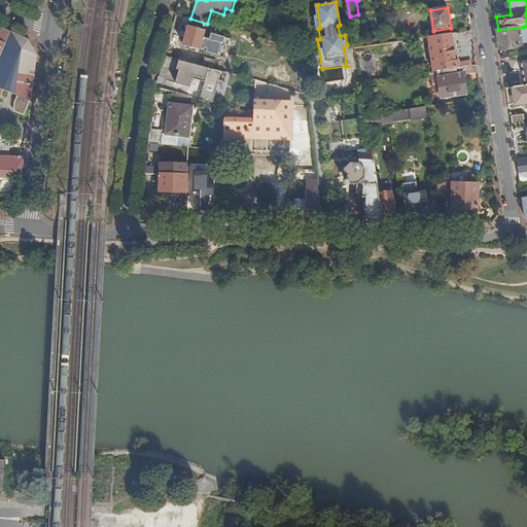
[(215,33),(188,26),(183,45),(207,53),(209,42),(212,43),(215,33)]
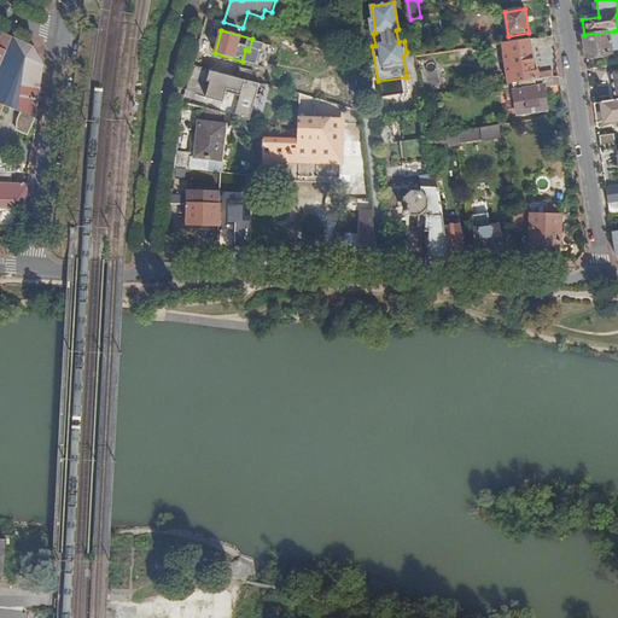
[(613,31),(584,35),(586,48),(593,47),(594,57),(613,53),(612,52),(617,50),(617,34),(613,34),(613,31)]
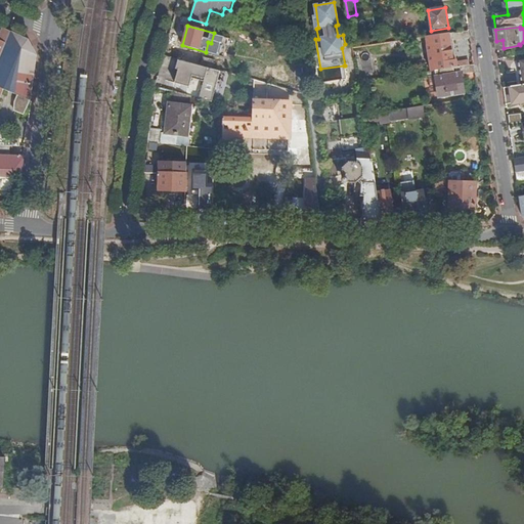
[(0,57),(11,33),(4,29),(0,38),(0,57)]
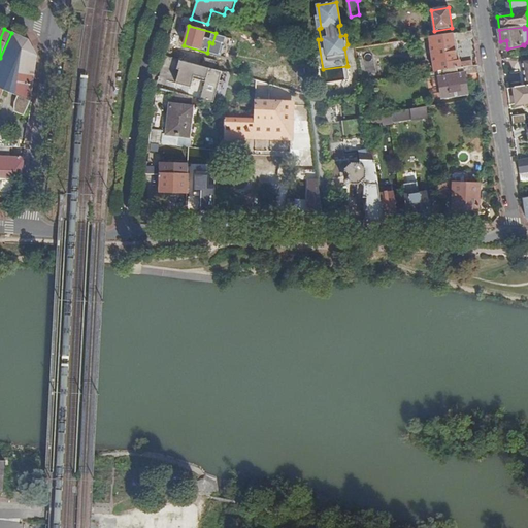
[(473,39),(473,31),(456,34),(457,42),(473,39)]
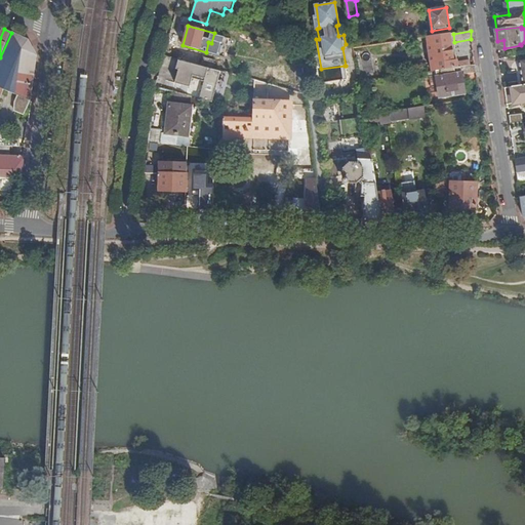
[(0,147),(21,148),(21,137),(0,131),(0,108),(2,105),(0,103),(0,97),(4,90),(17,95),(15,103),(14,111),(24,115),(30,101),(31,101),(37,56),(30,41),(29,40),(11,33),(0,57),(0,147)]
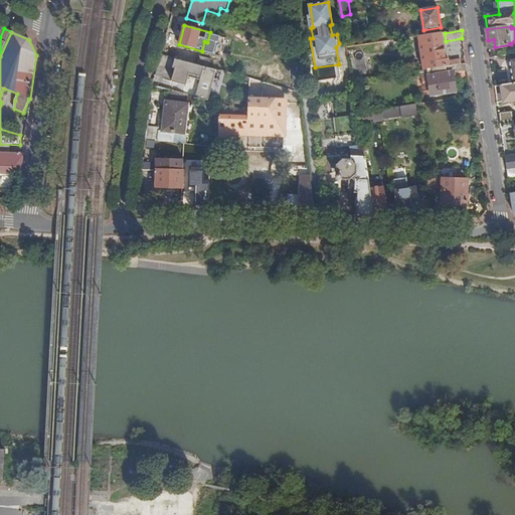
[(446,60),(442,33),(418,37),(421,53),(424,52),(426,61),(422,61),(423,68),(420,68),(420,70),(450,66),(449,59),(446,60)]
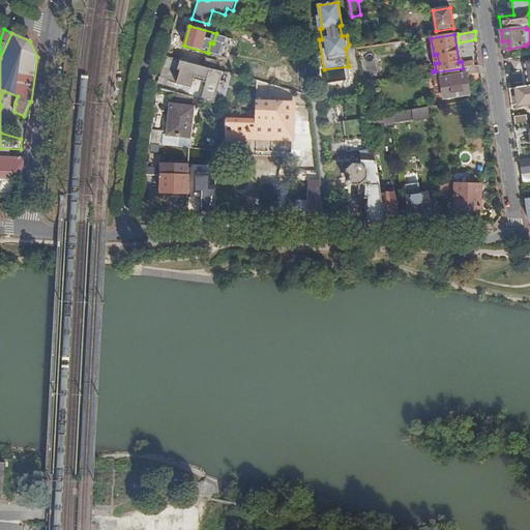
[(234,39),(227,38),(222,56),(229,58),(234,39)]
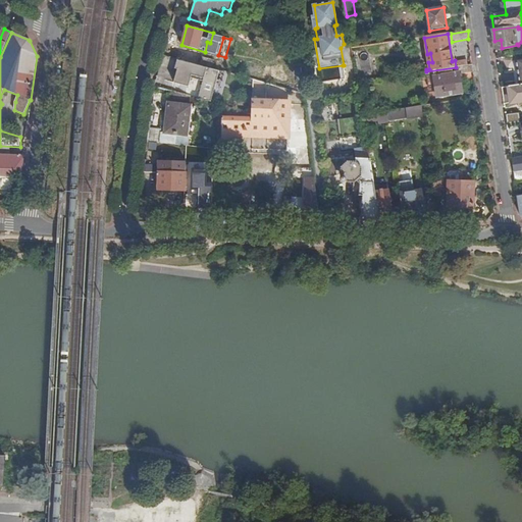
[(181,60),(163,55),(159,67),(157,74),(170,79),(172,71),(177,73),(181,60)]
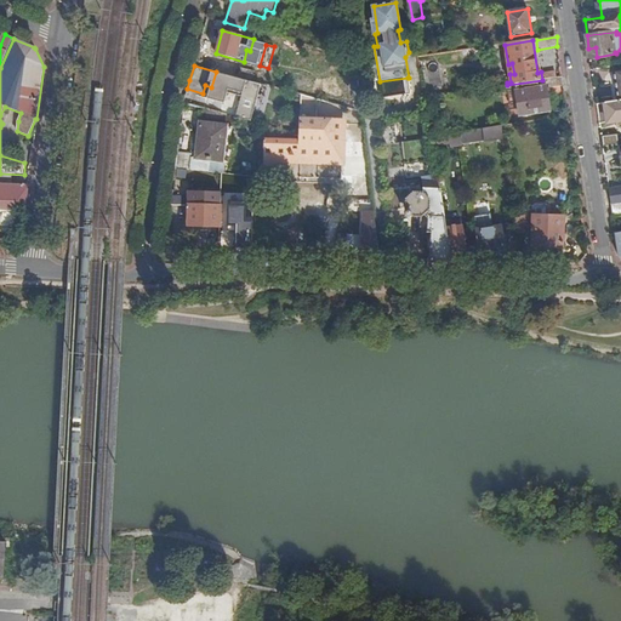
[(245,70),(243,79),(257,84),(260,74),(245,70)]
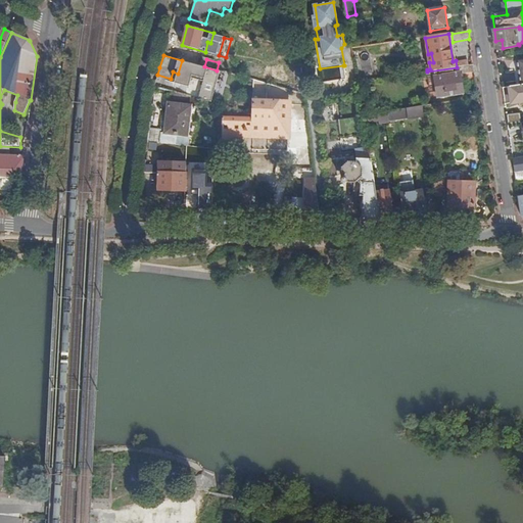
[(189,62),(182,60),(178,74),(185,76),(189,62)]
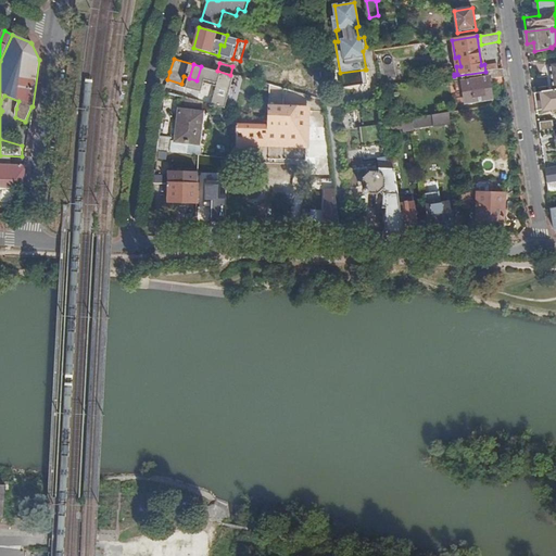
[(504,77),(503,70),(485,72),(454,76),(455,83),(462,81),(466,104),(492,100),(489,79),(504,77)]
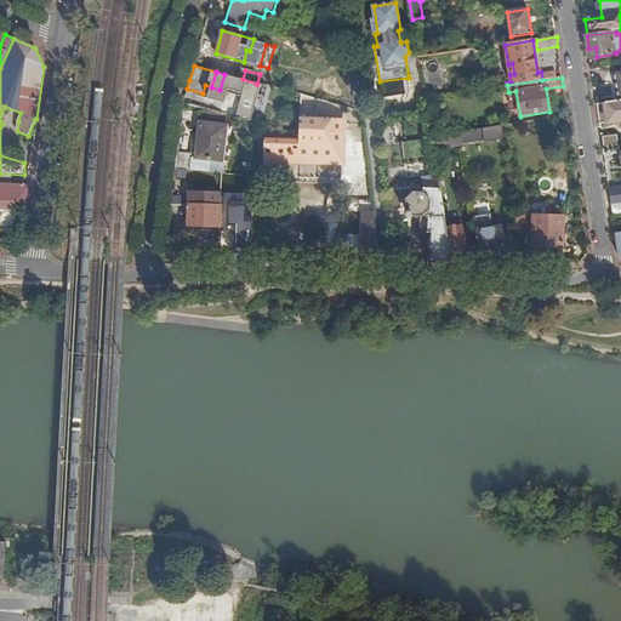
[(289,100),(265,93),(260,117),(283,123),(289,100)]
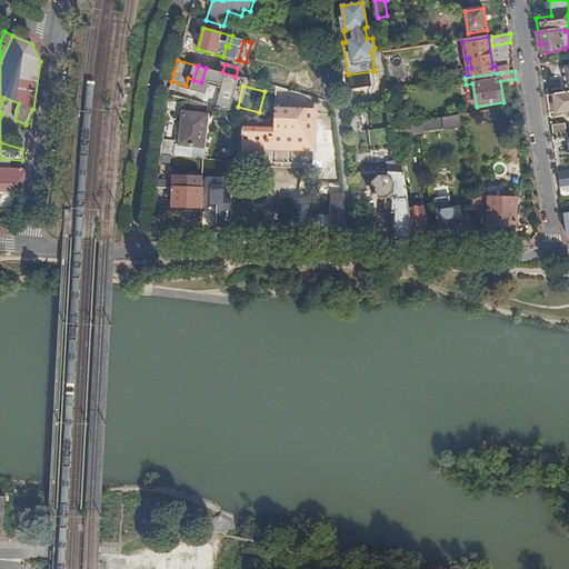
[(299,111),(300,93),(277,88),(276,110),(299,111)]
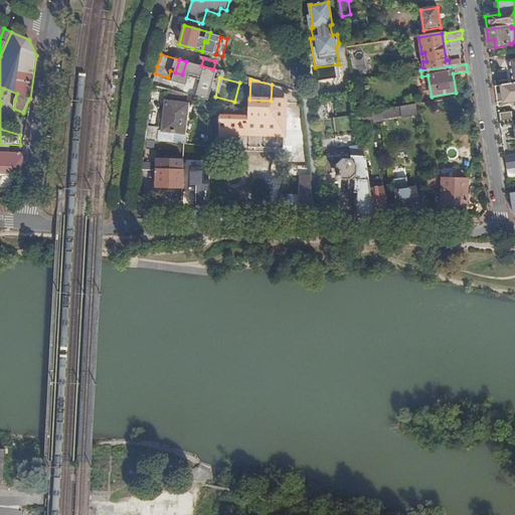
[(514,83),(509,84),(495,87),(497,104),(514,100),(514,83)]
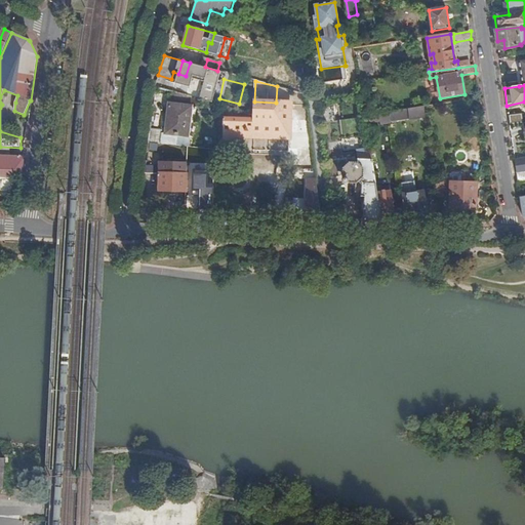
[(198,99),(171,92),(167,134),(189,136),(192,107),(197,108),(198,99)]
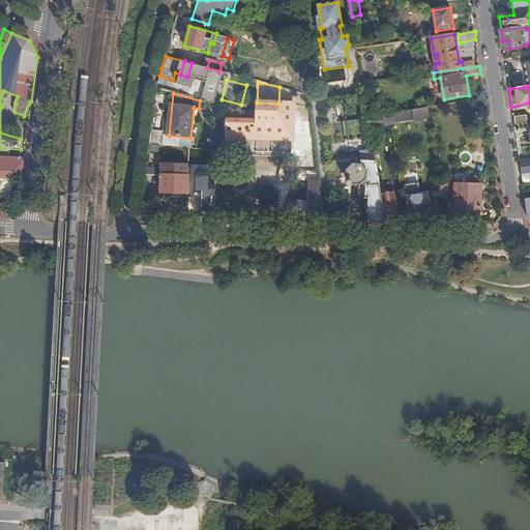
[(257,116),(257,104),(246,102),(246,114),(257,116)]
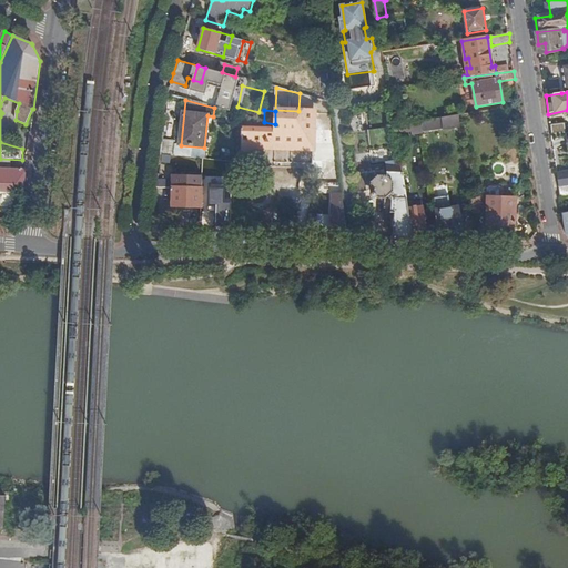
[(298,111),(275,110),(275,111),(275,124),(275,130),(311,131),(311,113),(301,113),(301,111),(298,111)]
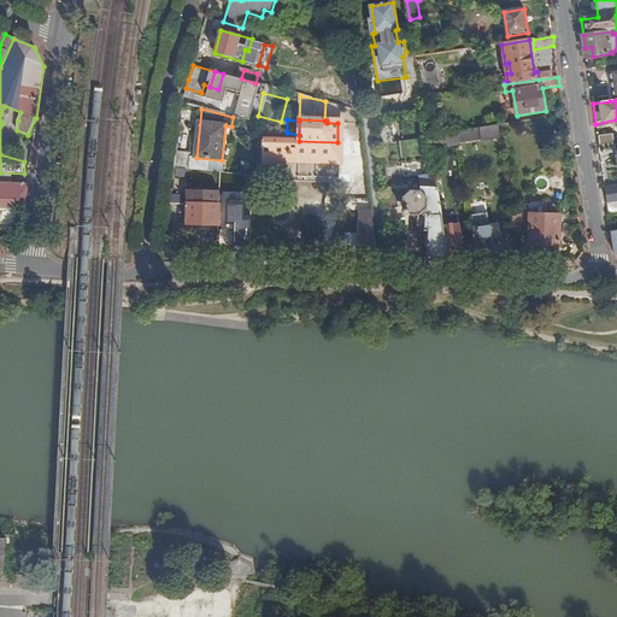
[(499,130),(499,125),(458,131),(459,137),(469,136),(470,142),(500,139),(499,130)]
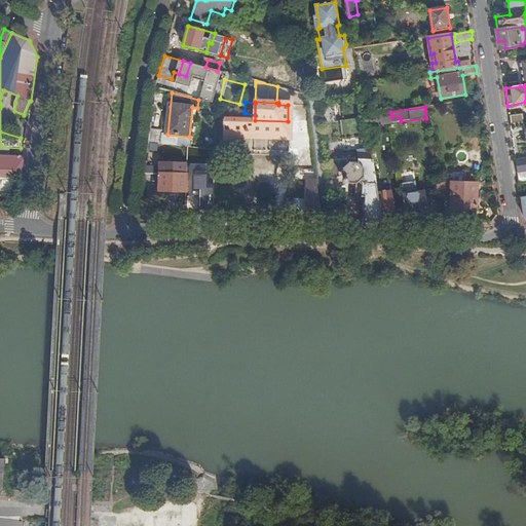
[(391,117),(390,112),(380,114),(381,121),(382,124),(391,123),(391,117)]
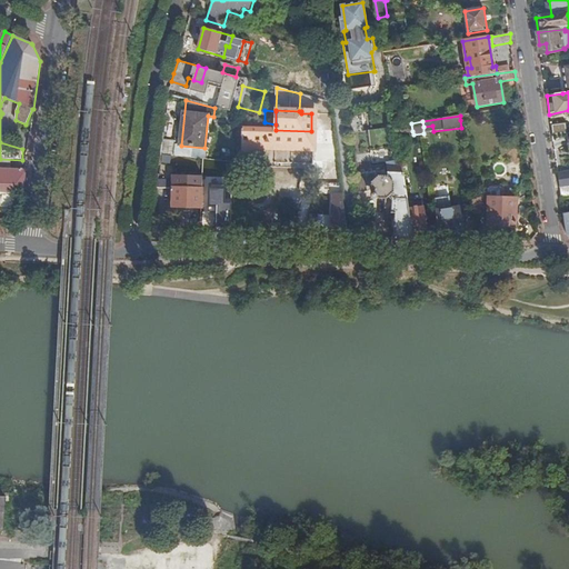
[(411,123),(396,126),(397,135),(412,131),(411,123)]
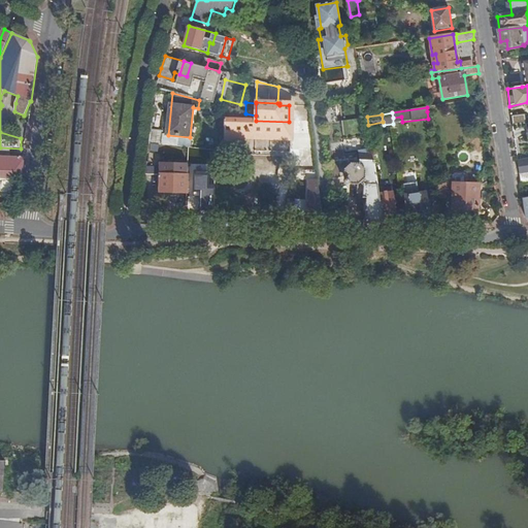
[(513,126),(527,124),(525,114),(512,117),(513,126)]
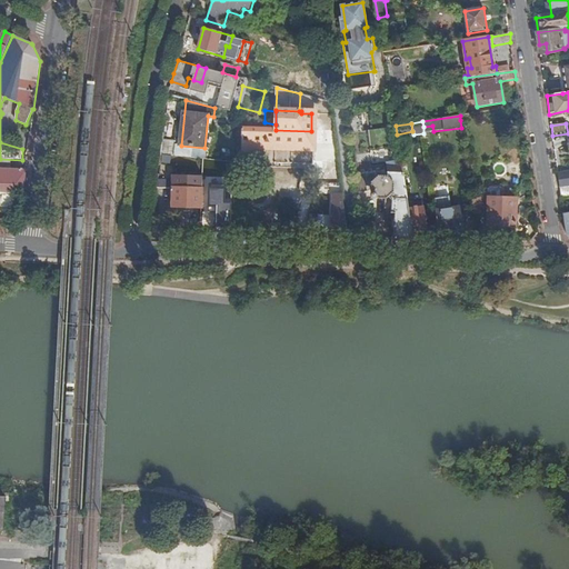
[(311,131),(276,130),(242,128),(241,146),(262,147),(313,149),(313,131),(311,131)]
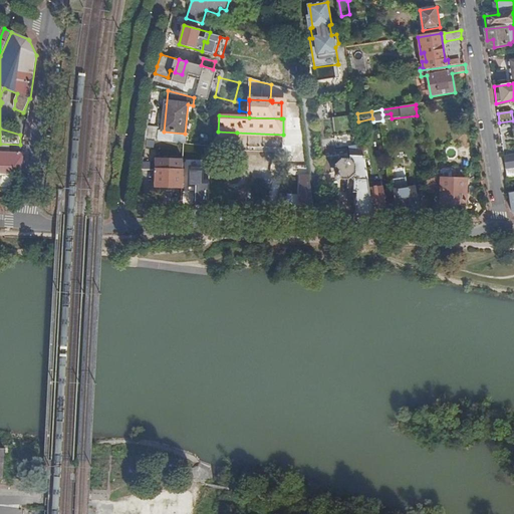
[(159,129),(147,126),(146,140),(158,142),(159,129)]
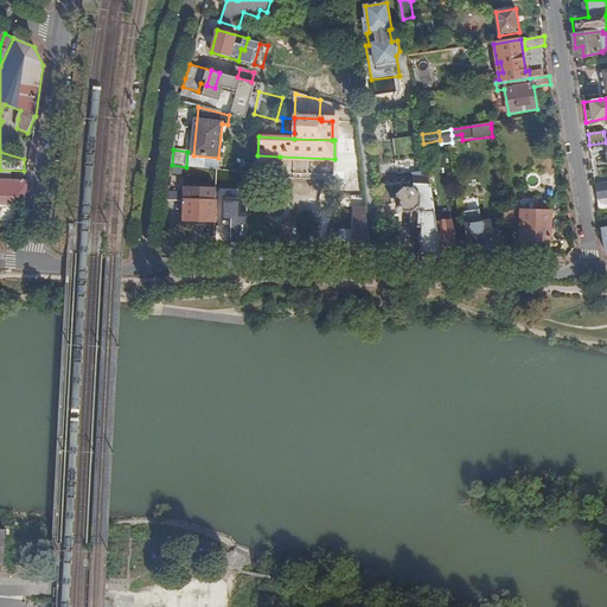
[(422,255),(441,255),(436,224),(428,172),(414,173),(414,184),(414,189),(404,189),(397,195),(397,205),(403,211),(413,212),(416,210),(420,213),(419,227),(422,227),(423,231),(419,235),(419,243),(422,247),(422,255)]
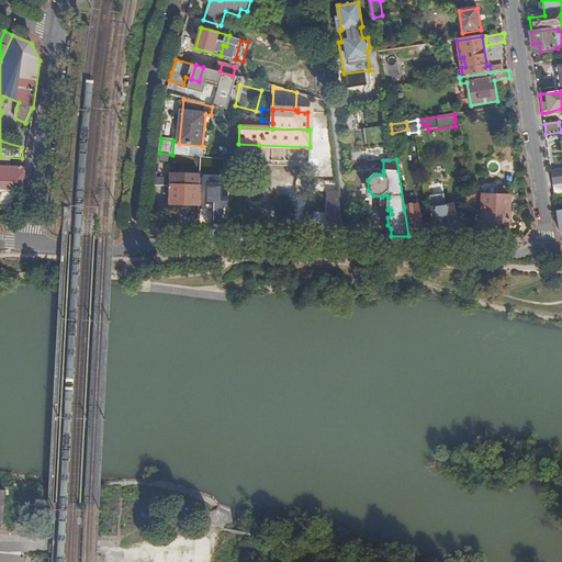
[(0,189),(23,190),(24,180),(25,169),(0,167),(0,189)]
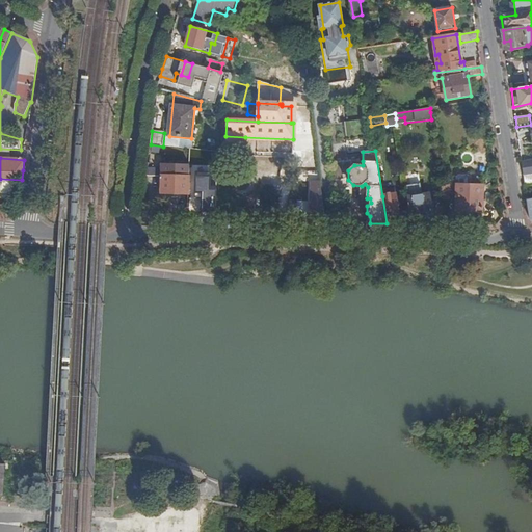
[(531,160),(522,162),(524,177),(531,175),(531,160)]
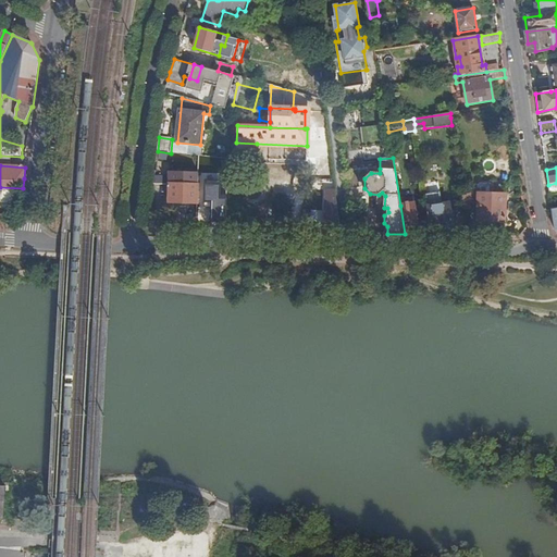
[(198,177),(170,175),(169,206),(198,207),(198,177)]
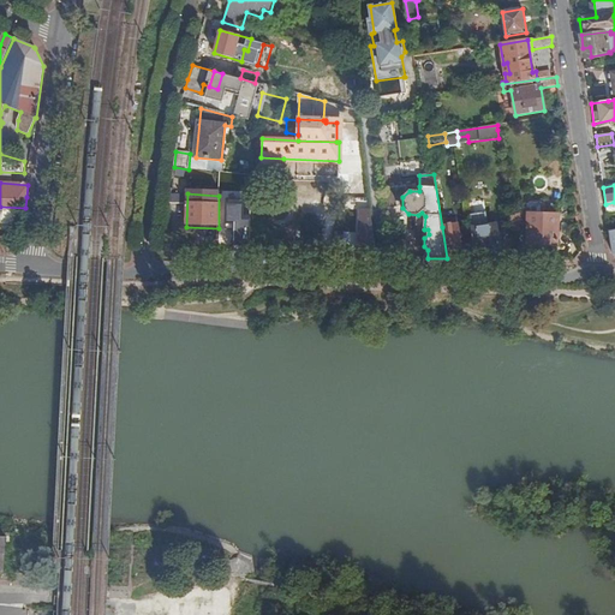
[(358,256),(376,257),(371,212),(360,212),(358,256)]
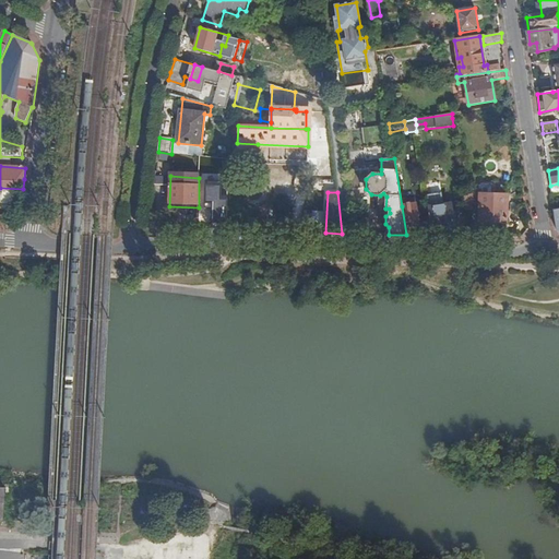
[(464,195),(466,212),(474,211),(471,194),(464,195)]
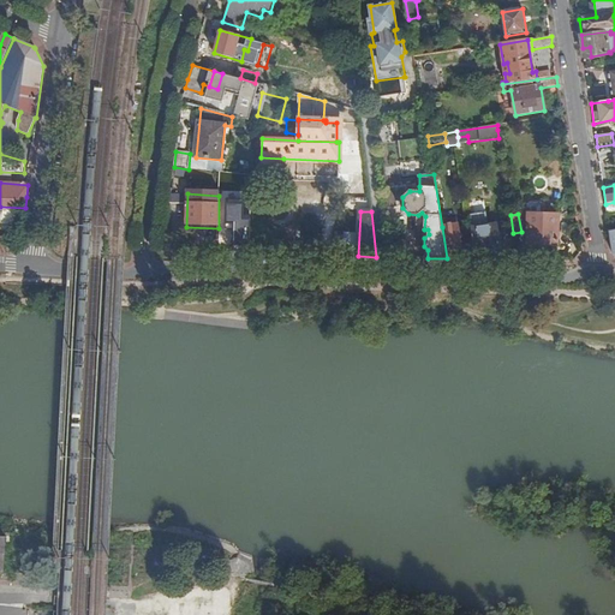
[(559,215),(529,215),(527,245),(559,246),(559,215)]
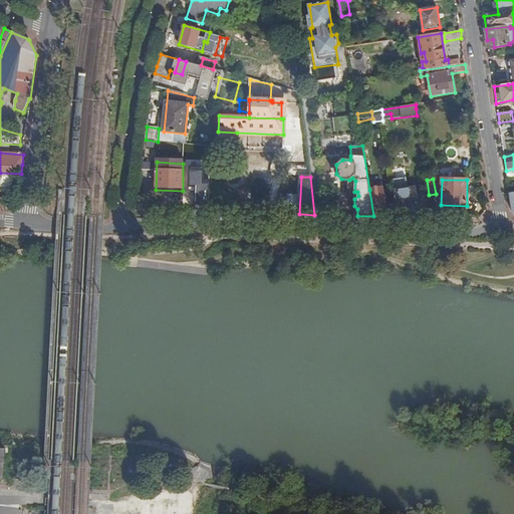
[(199,211),(209,211),(210,184),(206,185),(206,187),(204,187),(203,194),(196,194),(195,211),(199,211)]
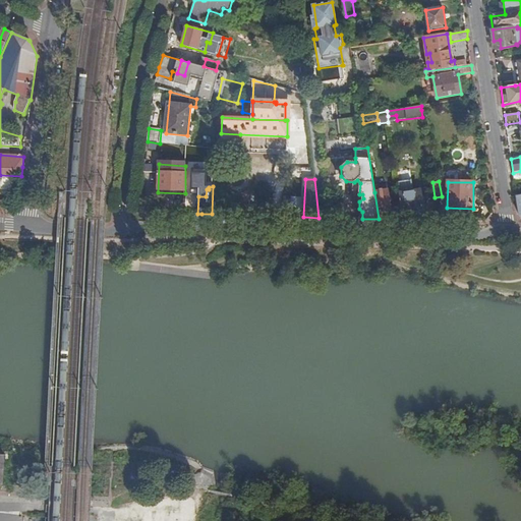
[(394,220),(403,220),(401,207),(391,208),(388,189),(374,192),(379,219),(394,220)]
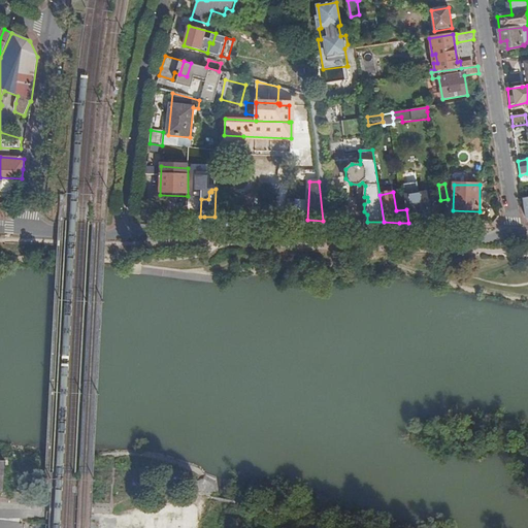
[(408,223),(430,224),(425,194),(404,197),(406,209),(408,223)]
